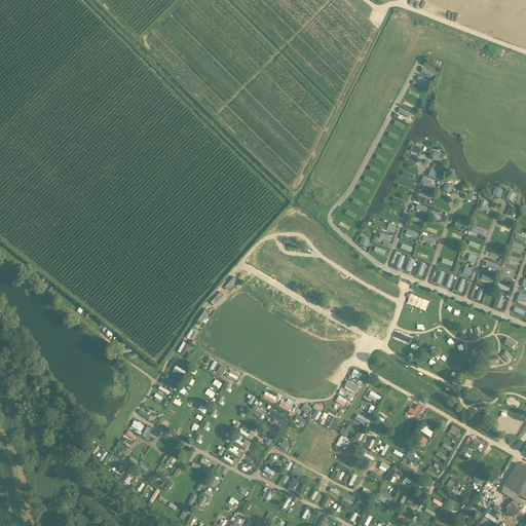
[(435,73),(423,68),(421,72),(433,78),(435,73)]
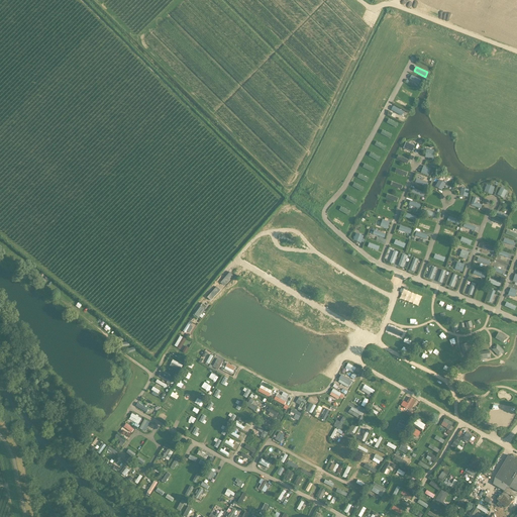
[(420,80),(412,75),(410,79),(418,84),(420,80)]
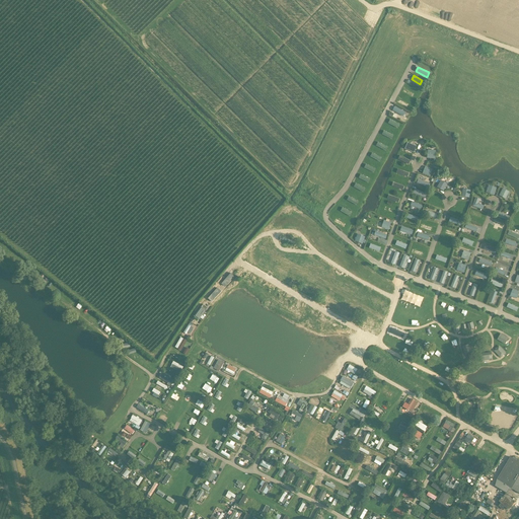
[(394,106),(392,110),(403,117),(405,113),(394,106)]
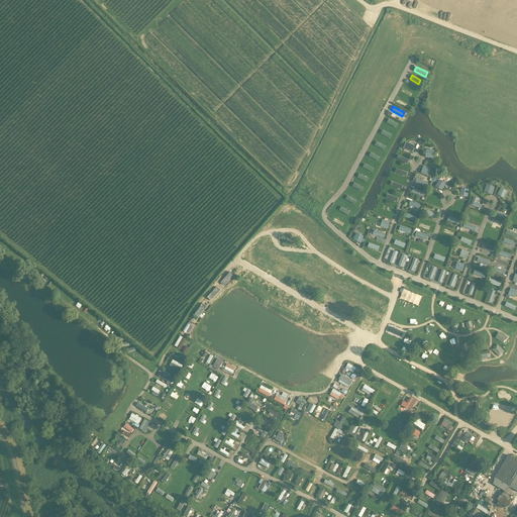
[(389,119),(387,122),(396,127),(398,124),(389,119)]
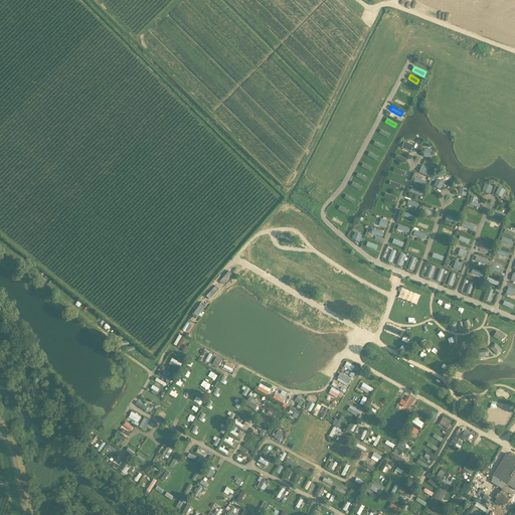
[(381,130),(379,133),(388,138),(390,135),(381,130)]
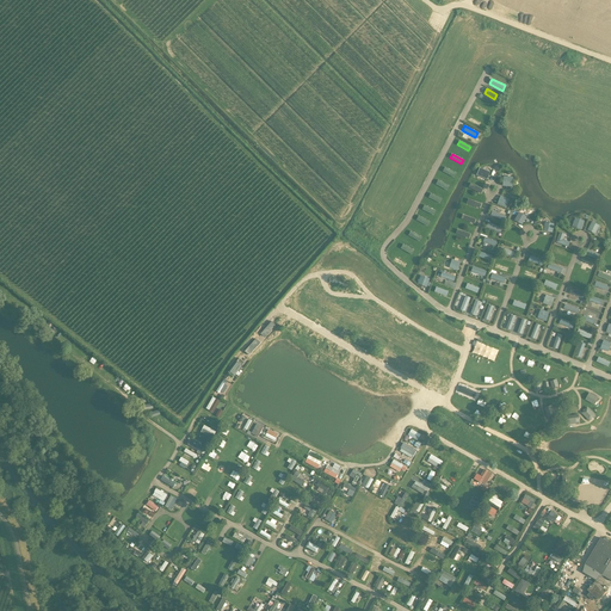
[(445,167),(443,172),(454,177),(456,173),(445,167)]
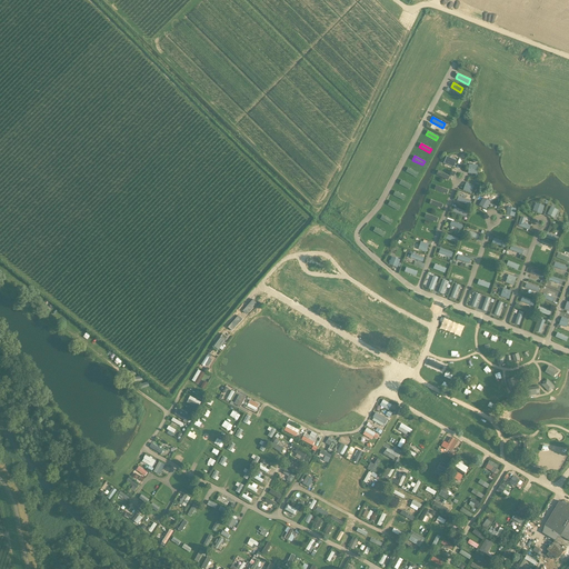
[(447,158),(445,163),(453,168),(457,161),(447,158)]
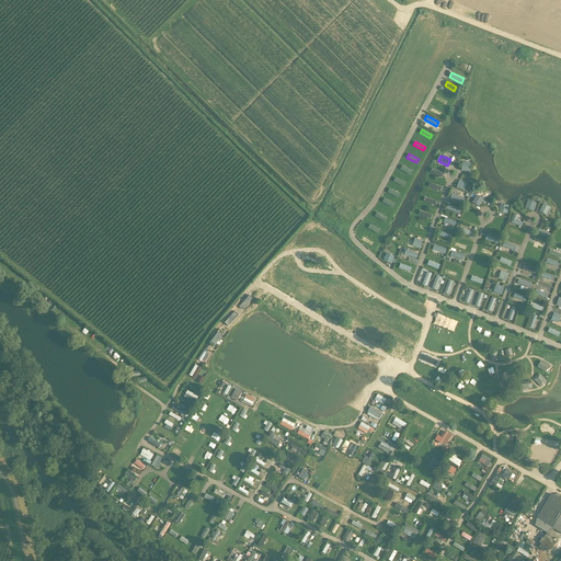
[(471,164),(462,163),(461,171),(470,172),(471,164)]
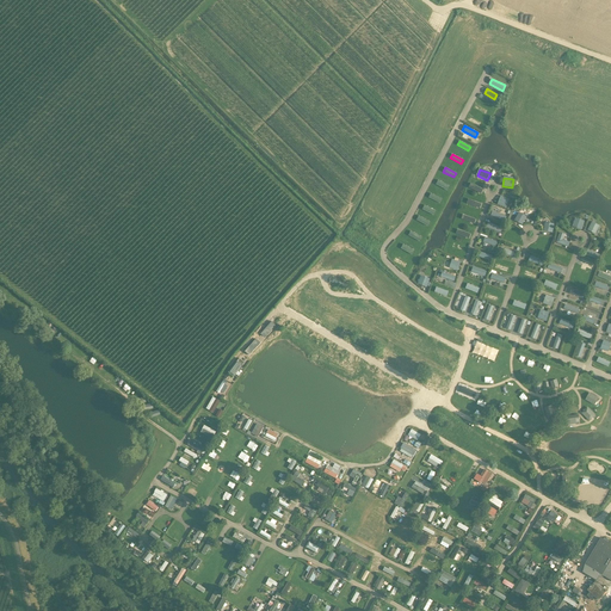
[(438,180),(436,184),(446,190),(449,186),(438,180)]
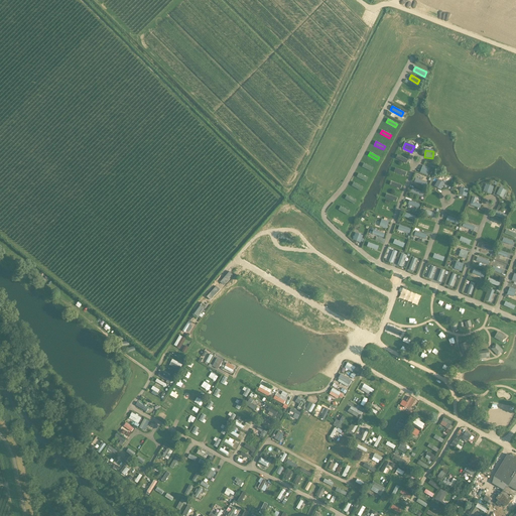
[(397,155),(396,158),(406,163),(408,160),(397,155)]
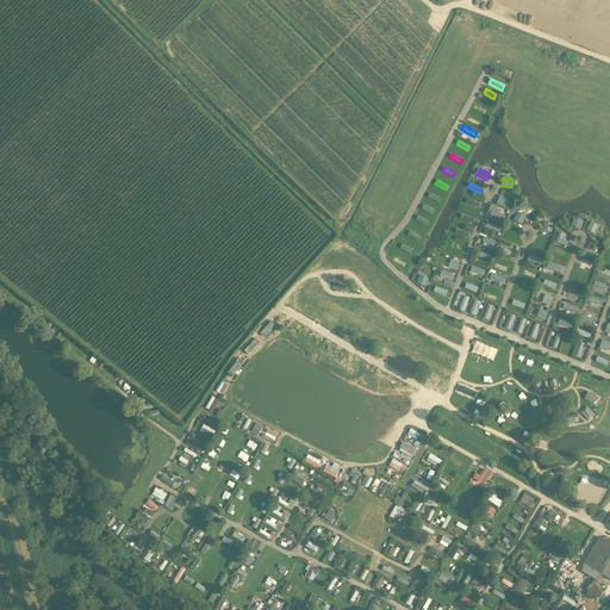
[(430,193),(428,198),(439,203),(441,199),(430,193)]
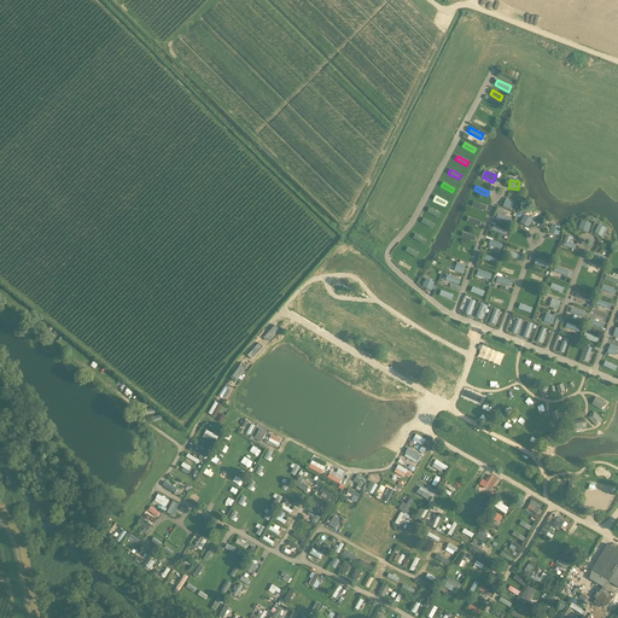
[(506,198),(503,207),(512,210),(513,208),(516,208),(518,203),(514,202),(506,198)]
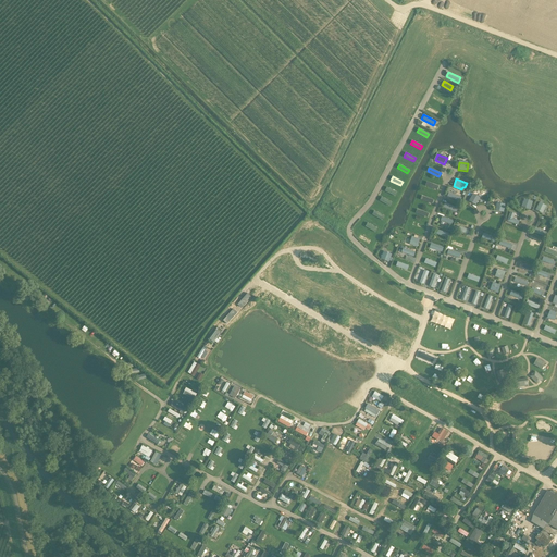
[(387,187),(385,190),(395,196),(397,193),(387,187)]
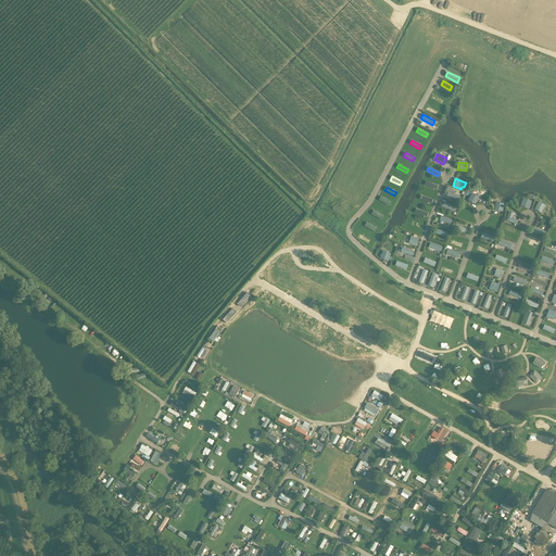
[(459,201),(460,197),(447,192),(446,197),(459,201)]
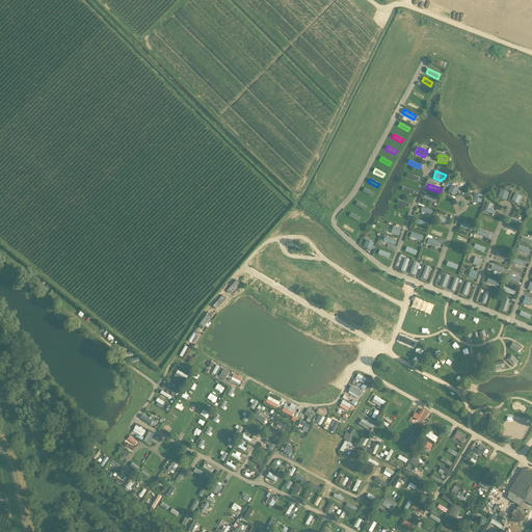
[(458,189),(452,185),(448,192),(455,195),(458,189)]
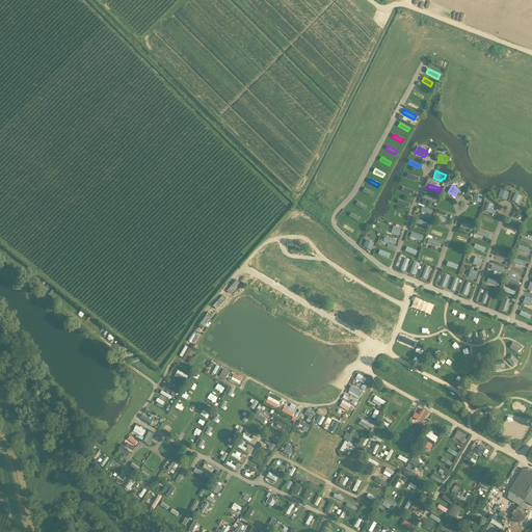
[(365,188),(363,191),(372,196),(374,193),(365,188)]
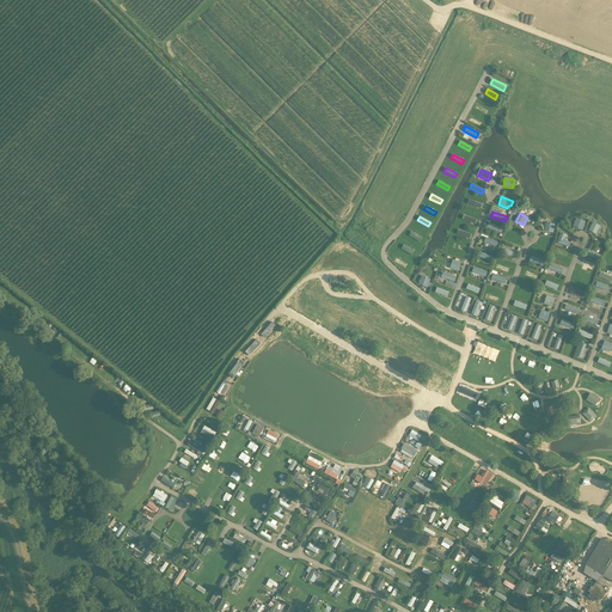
[(576,219),(574,227),(582,230),(585,221),(576,219)]
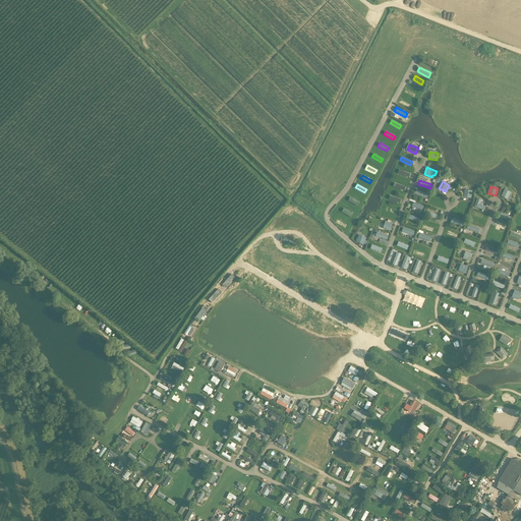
[(465,189),(464,197),(471,198),(472,191),(465,189)]
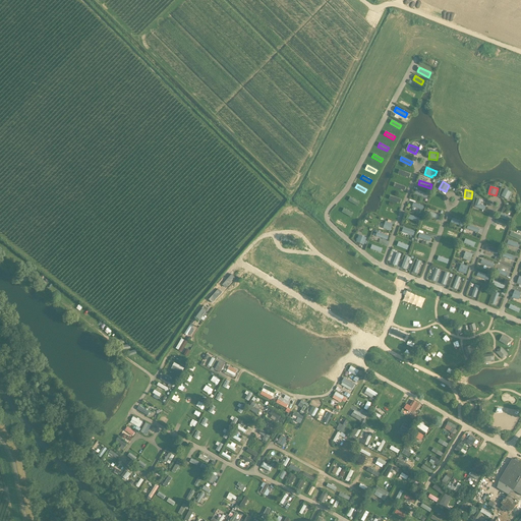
[(501,196),(508,199),(511,192),(505,189),(501,196)]
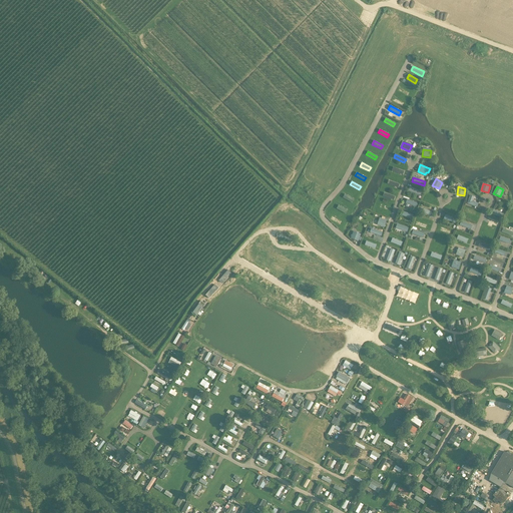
[(420,195),(422,191),(410,187),(408,191),(420,195)]
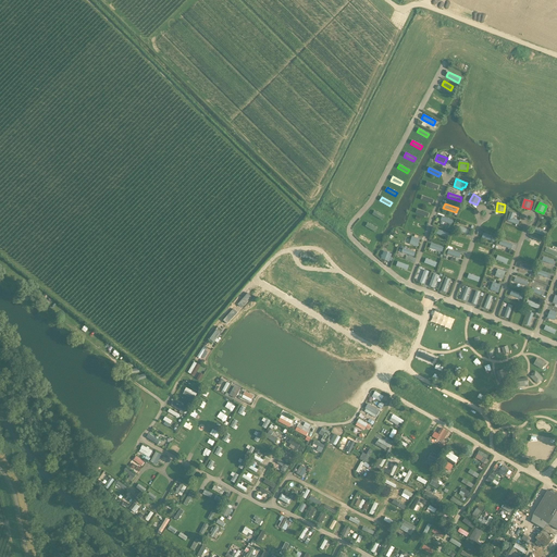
[(374,211),(372,214),(382,220),(384,217),(374,211)]
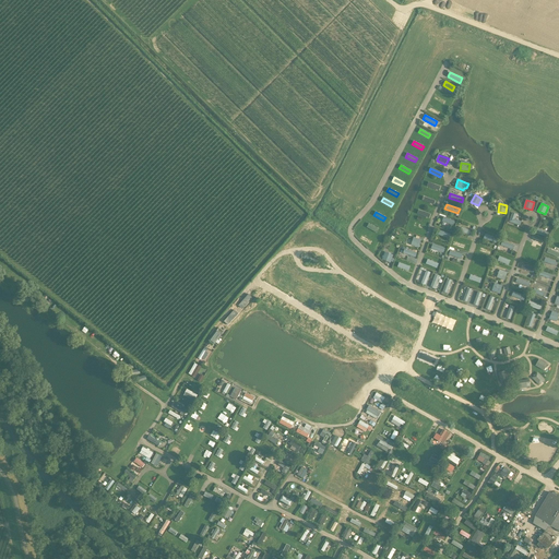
[(520,226),(522,222),(515,219),(516,214),(512,213),(509,222),(520,226)]
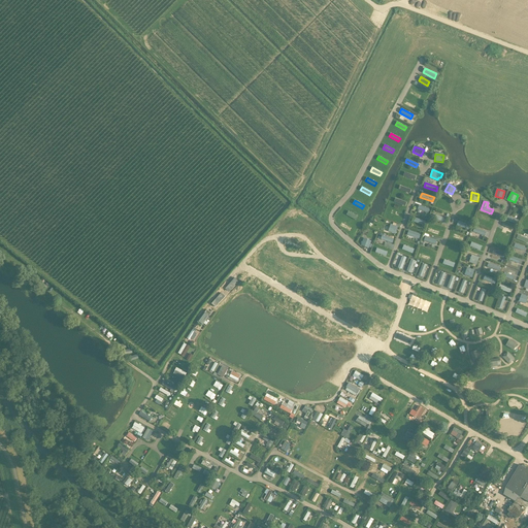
[(349,211),(347,215),(356,220),(358,217),(349,211)]
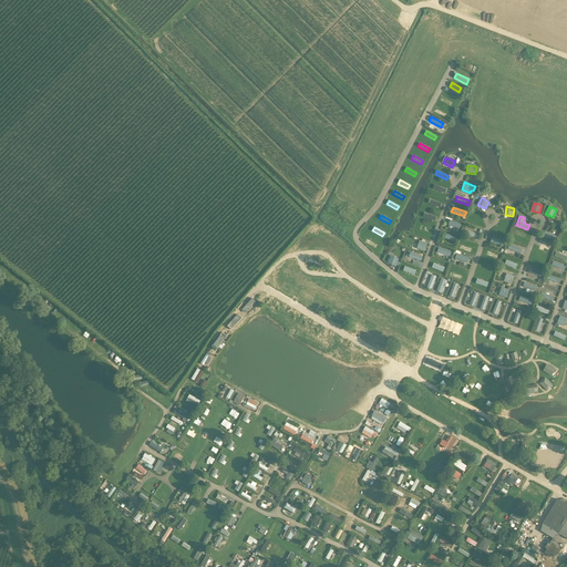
[(463,234),(476,238),(477,234),(465,229),(463,234)]
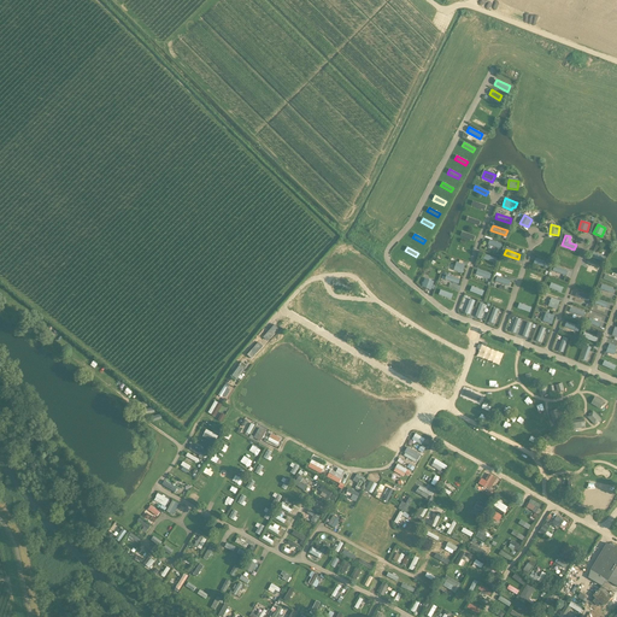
[(606,257),(593,252),(591,258),(604,263),(606,257)]
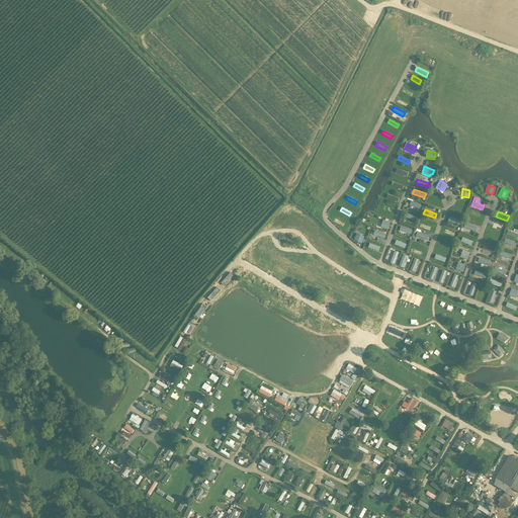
[(448,222),(459,226),(461,221),(449,217),(448,222)]
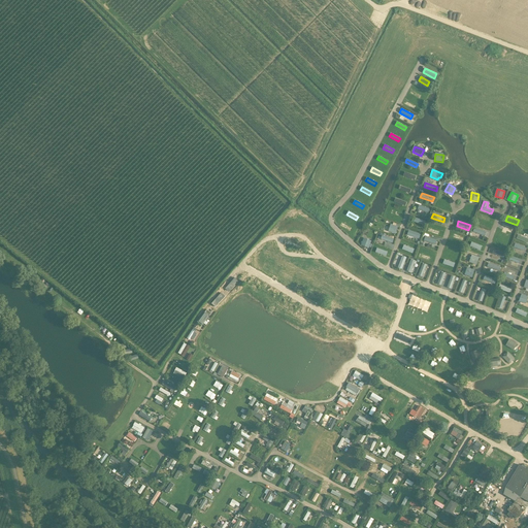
[(388,232),(396,234),(398,227),(391,224),(388,232)]
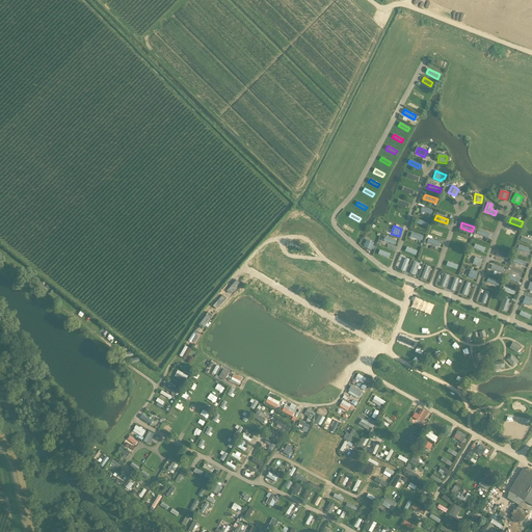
[(489,234),(478,230),(476,234),(488,238),(489,234)]
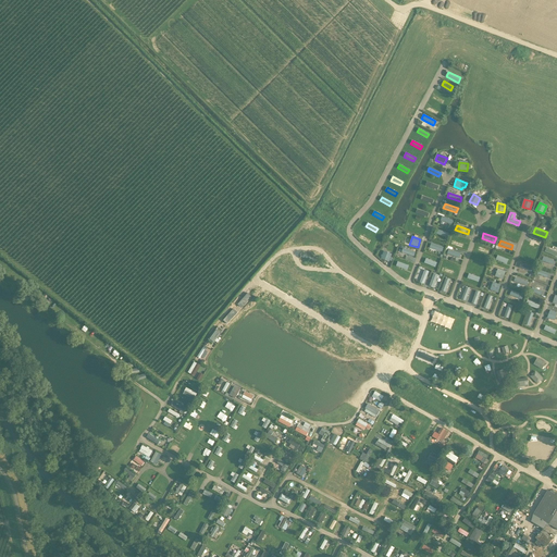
[(430,248),(442,252),(443,247),(431,244),(430,248)]
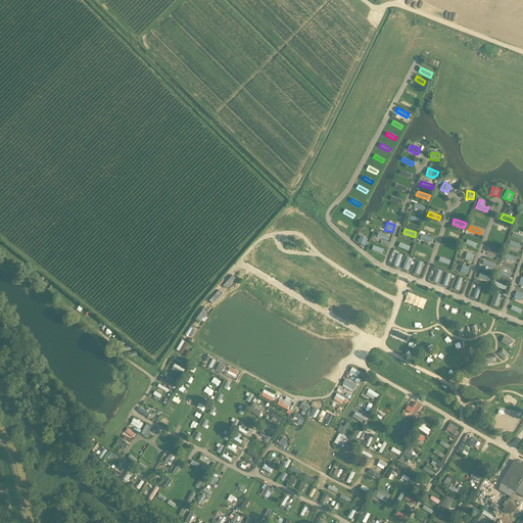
[(378,233),(377,237),(388,241),(390,237),(378,233)]
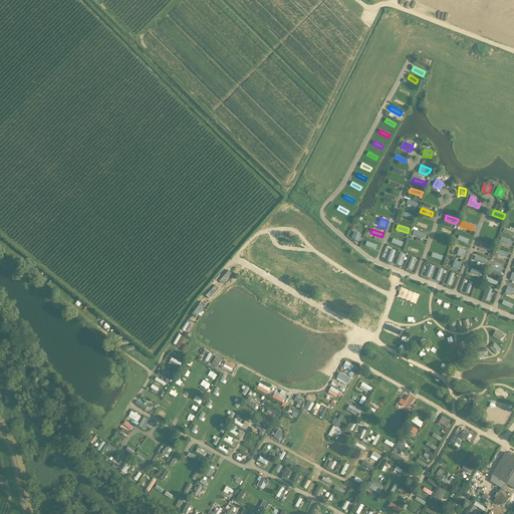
[(513,232),(504,229),(503,232),(513,237),(513,235),(513,232)]
